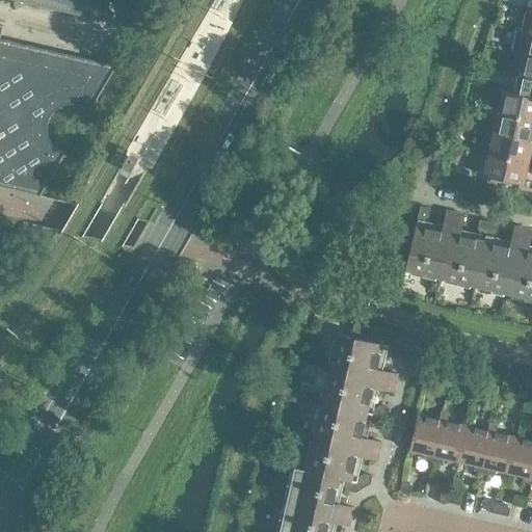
[(18,0),(105,20),(109,0),(18,0)]
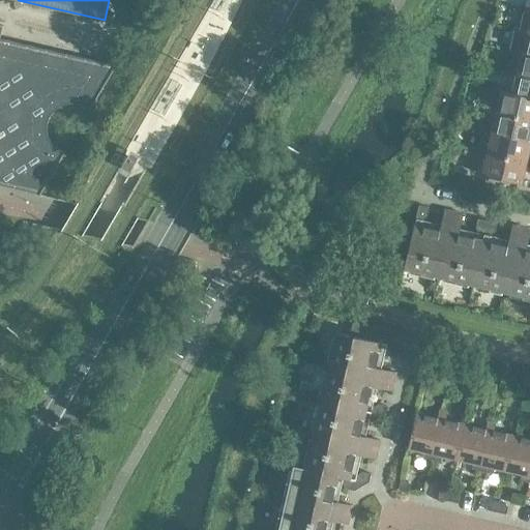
[(0,184),(39,194),(39,195),(40,196),(65,152),(64,151),(61,157),(58,156),(52,152),(47,146),(42,139),(40,130),(41,122),(45,114),(49,108),(55,102),(63,98),(70,97),(79,97),(87,100),(92,105),(88,111),(89,112),(123,54),(122,54),(115,65),(0,38),(0,36),(2,27),(3,27),(3,26),(0,25),(0,184)]
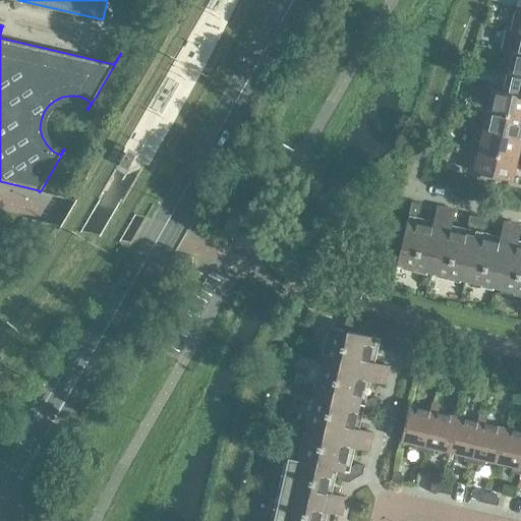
[(520,54),(520,33),(518,33),(514,49),(508,48),(507,51),(520,54)]
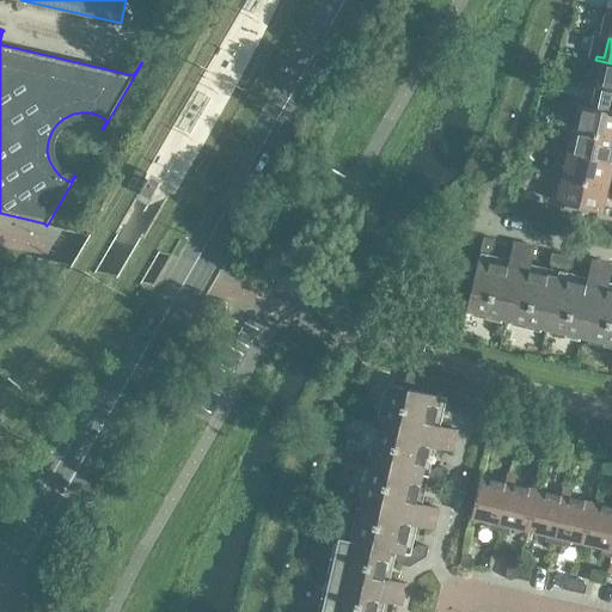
[(611,89),(611,63),(595,60),(594,65),(603,66),(598,86),(611,89)]
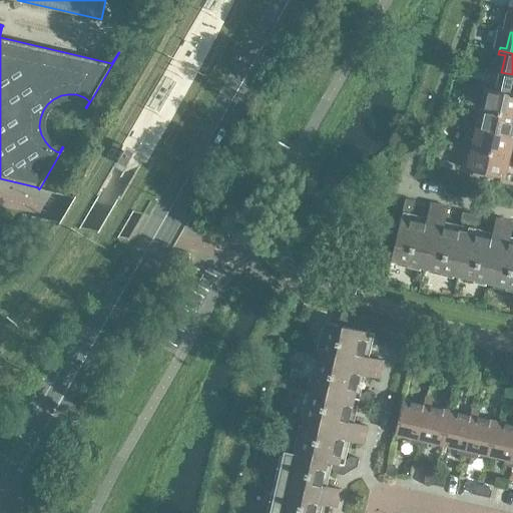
[(512,74),(501,72),(496,91),(496,92),(512,96),(512,74)]
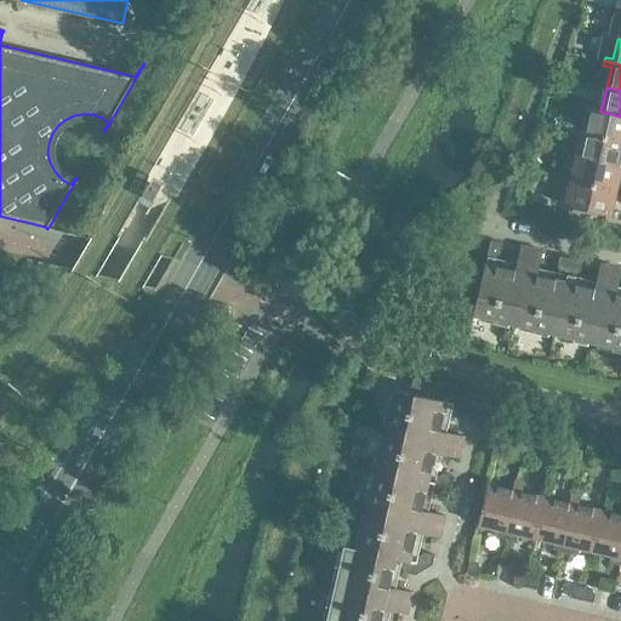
[(620,140),(620,117),(600,112),(600,110),(587,107),(587,104),(580,102),(579,107),(586,109),(581,127),(574,126),(574,130),(620,140)]
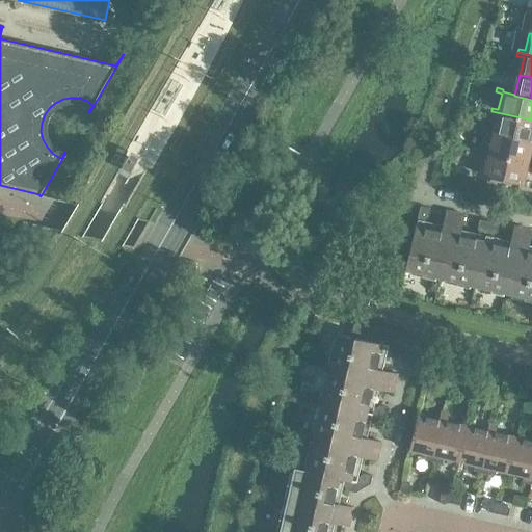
[(531,142),(531,120),(491,111),(490,115),(497,116),(493,133),(531,142)]
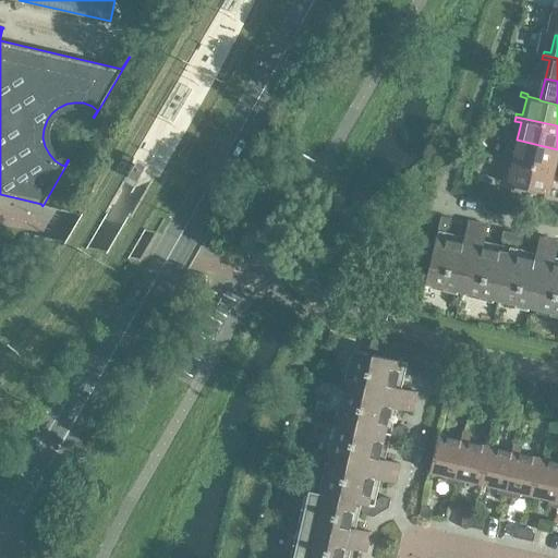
[(554,171),(557,153),(557,149),(517,140),(512,158),(506,156),(505,159),(554,171)]
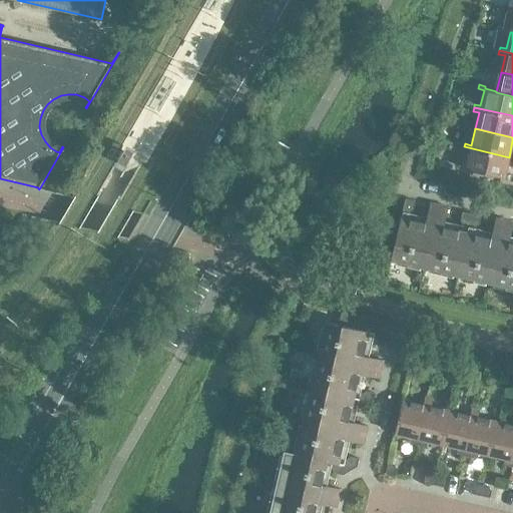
[(504,178),(509,157),(464,146),(463,150),(470,152),(466,169),(504,178)]
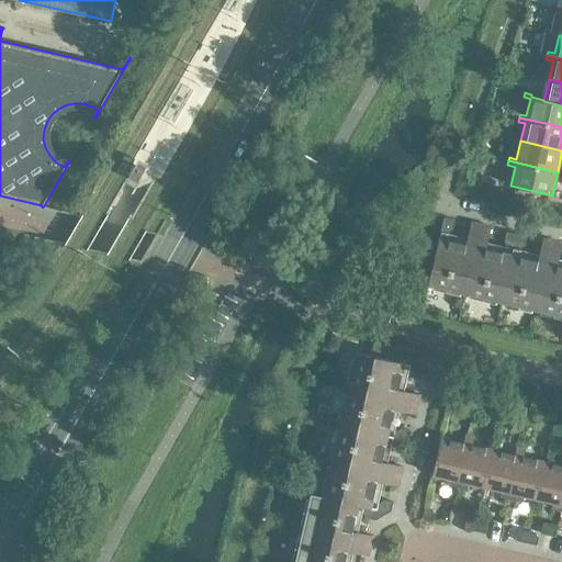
[(429,285),(501,302),(514,249),(517,235),(506,233),(505,242),(508,248),(487,243),(491,227),(471,223),(468,238),(447,234),(452,229),(454,221),(444,217),(440,232),(429,285)]
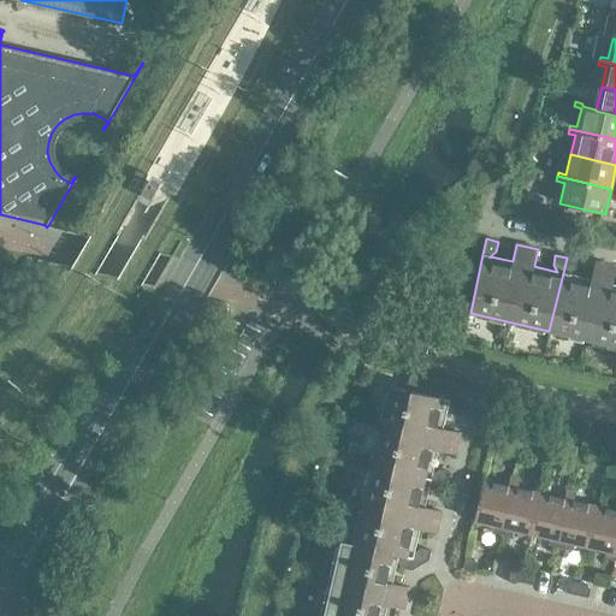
[(549,331),(615,347),(615,284),(614,284),(615,271),(615,267),(596,262),(592,279),(568,274),(575,270),(578,260),(567,258),(563,273),(549,331)]
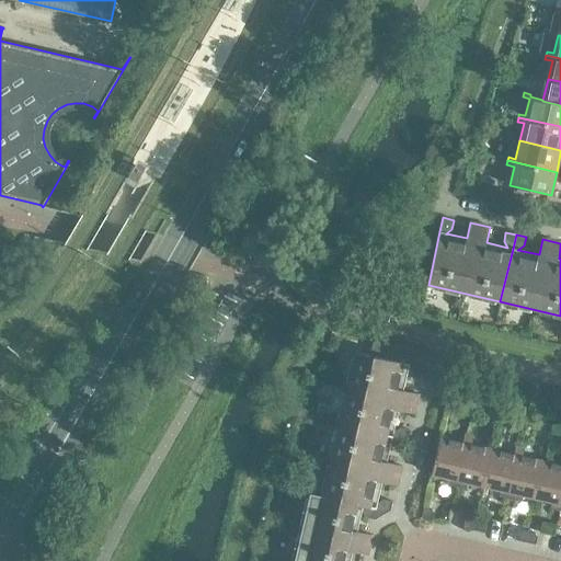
[(357,352),(340,424),(392,437),(407,439),(409,430),(400,427),(393,432),(399,411),(414,414),(419,395),(403,391),(409,369),(412,376),(421,378),(425,358),(422,352),(374,341),(370,355),(357,352)]
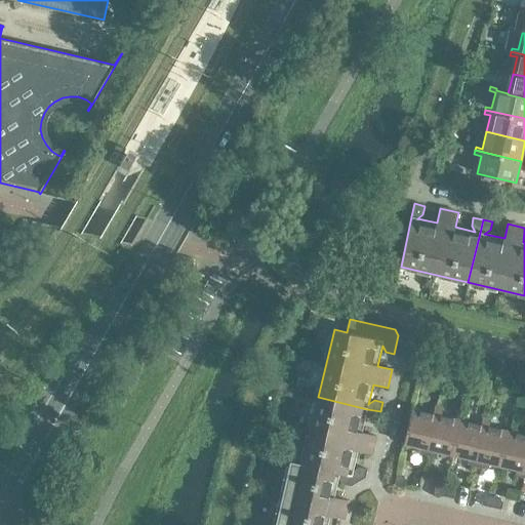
[(470,389),(468,399),(476,401),(478,391),(470,389)]
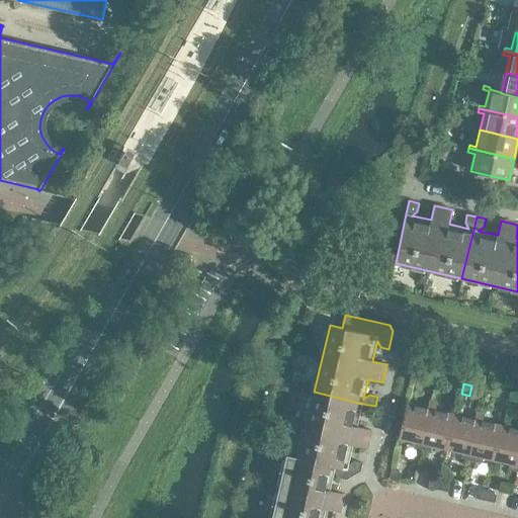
[(314,392),(298,457),(298,458),(358,472),(360,470),(362,463),(354,461),(348,465),(353,445),(367,448),(371,430),(357,427),(362,408),(365,414),(373,416),(375,406),(362,404),(314,392)]
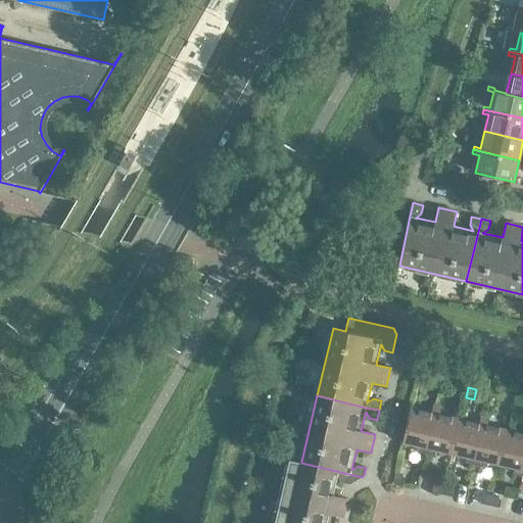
[(425,454),(436,407),(432,406),(431,413),(411,408),(402,441),(418,445),(423,454),(425,454)]
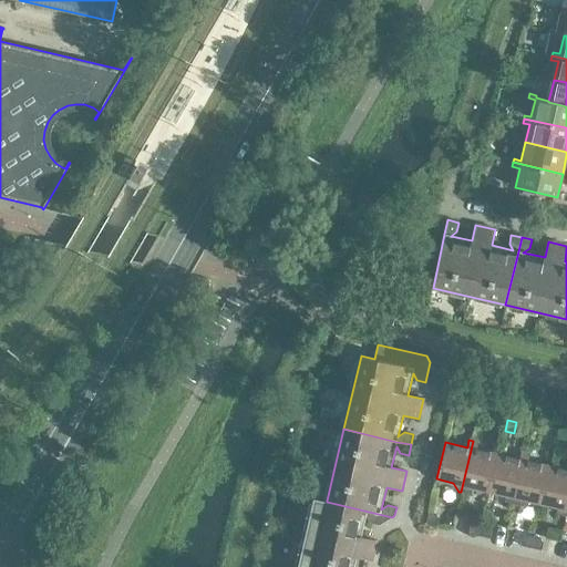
[(488,492),(497,454),(476,450),(477,442),(473,441),(461,492),(464,493),(473,487),(488,492)]
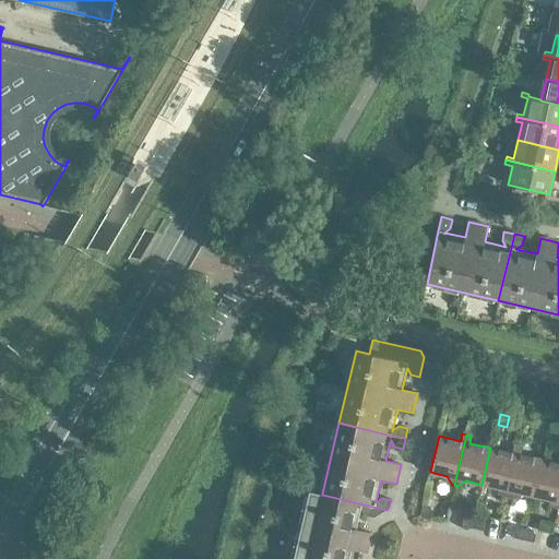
[(506,497),(518,447),(513,445),(512,452),(490,448),(482,485),(498,488),(503,497),(506,497)]
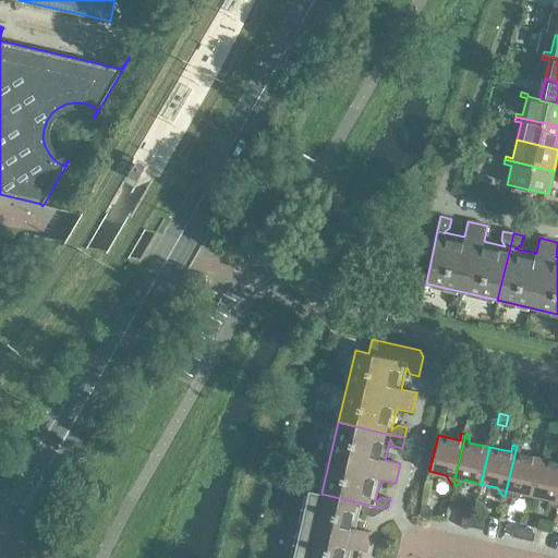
[(532,495),(541,459),(519,453),(521,447),(517,446),(505,496),(508,497),(517,492),(532,495)]
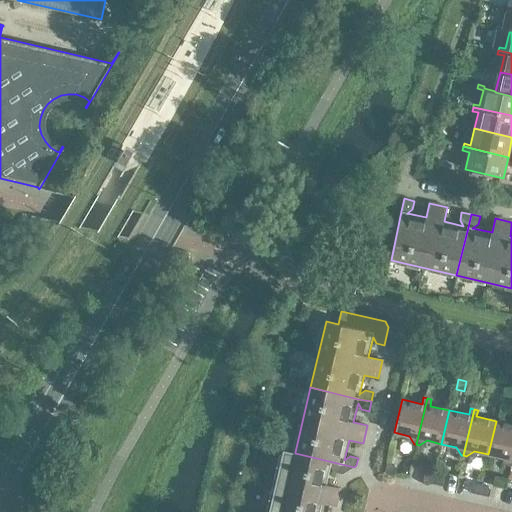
[(510,466),(511,457),(511,424),(496,421),(488,454),(503,458),(507,465),(510,466)]
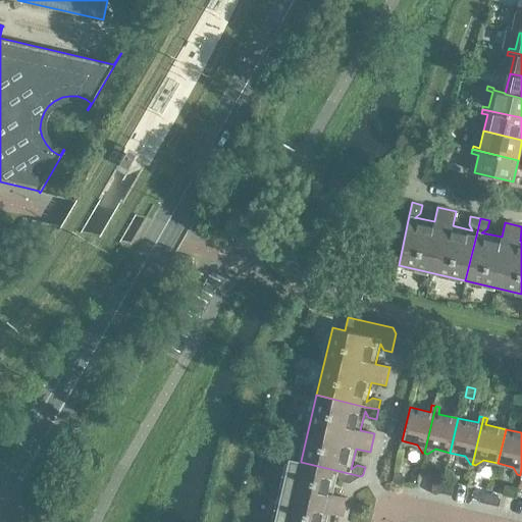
[(289,458),(273,521),(325,521),(328,513),(343,516),(347,498),(332,494),(336,475),(341,481),(349,483),(361,476),(301,462),(301,461),(289,458)]
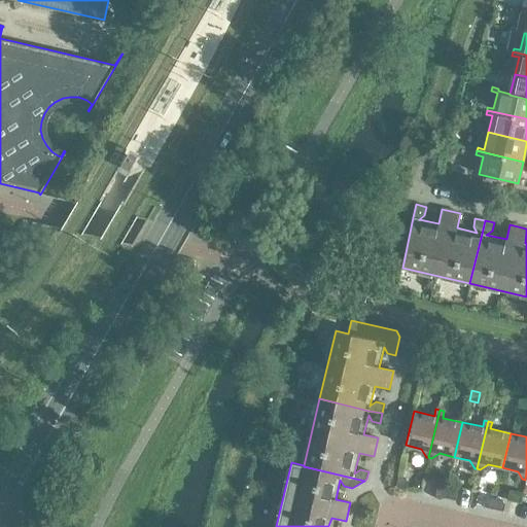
[(406,478),(398,477),(395,487),(406,489),(408,482),(406,478)]
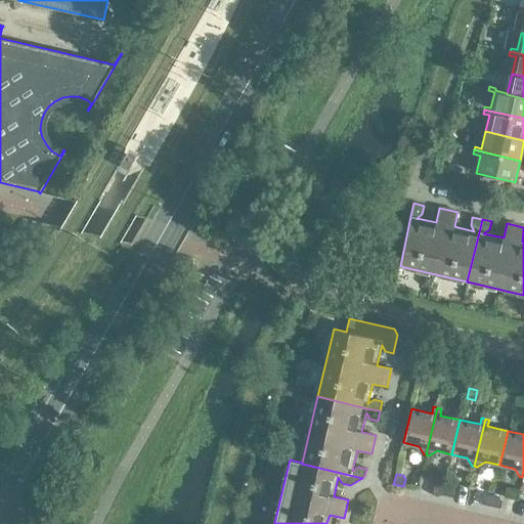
[(442,495),(444,485),(437,483),(434,486),(432,493),(442,495)]
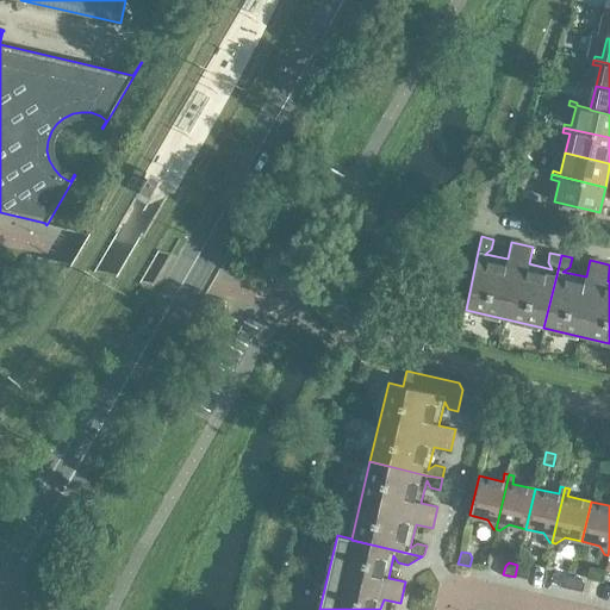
[(526,566),(517,565),(515,577),(526,579),(528,571),(526,566)]
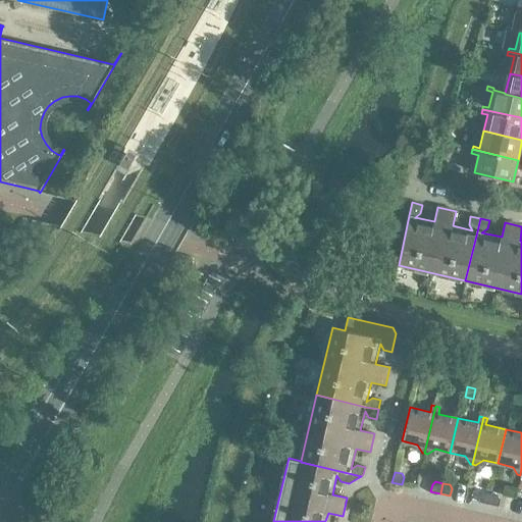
[(487,505),(490,493),(483,492),(479,494),(477,502),(487,505)]
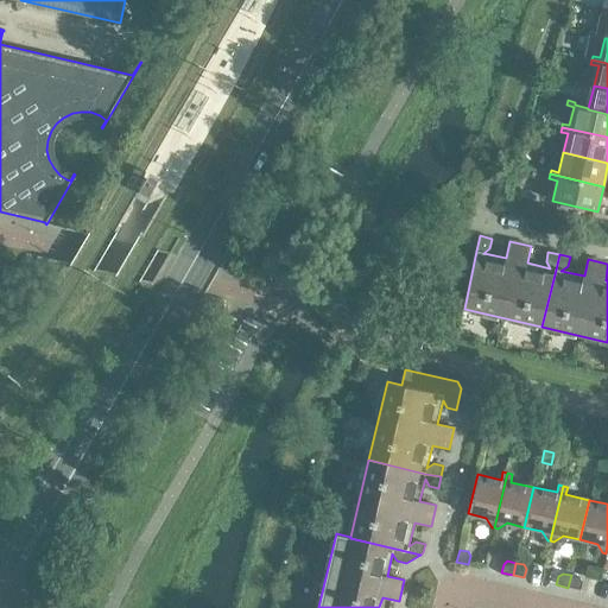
[(580,577),(571,575),(568,588),(580,590),(582,582),(580,577)]
